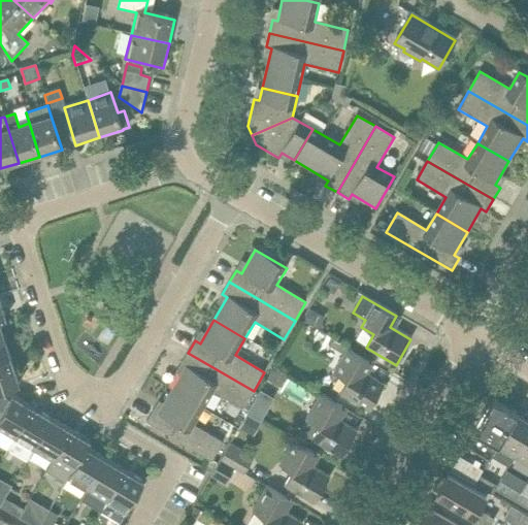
[(331,348),(343,356),(333,373),(347,381),(338,394),(368,412),(384,386),(362,373),(369,362),(334,342),(331,348)]
